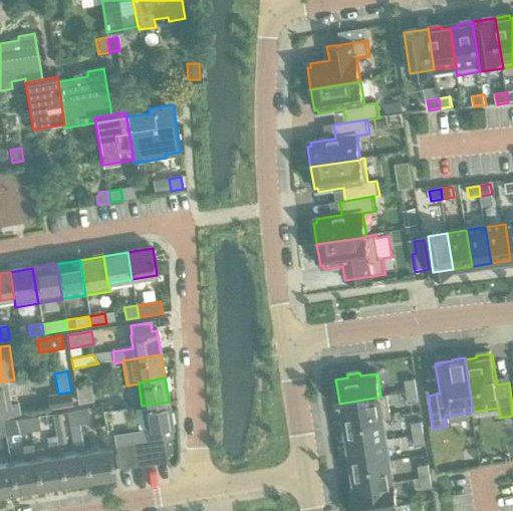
[(0,417),(20,414),(14,379),(0,381),(0,417)]
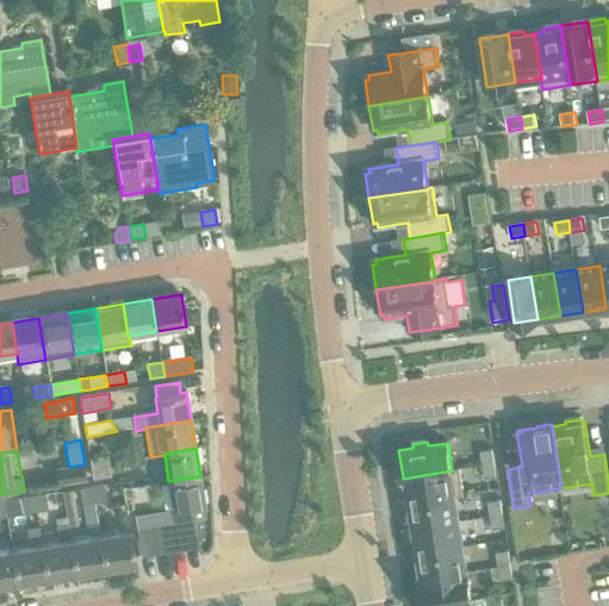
[(483,466),(495,464),(493,451),(482,453),(483,466)]
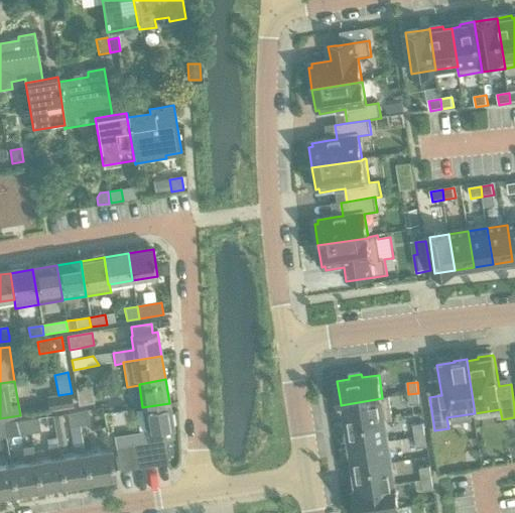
[(76,389),(78,396),(93,394),(92,386),(76,389)]
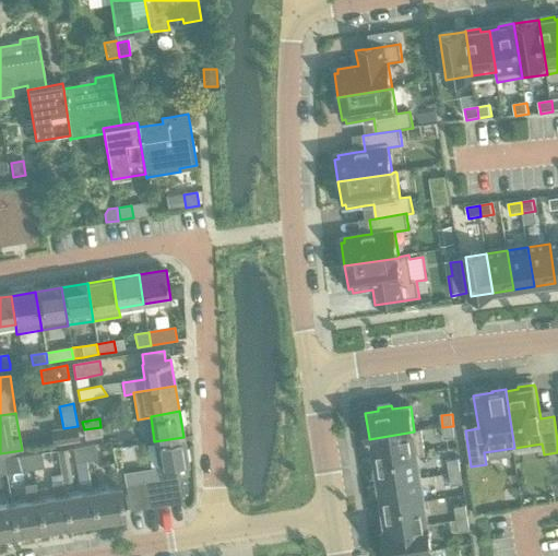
[(80,442),(78,426),(63,428),(50,430),(54,447),(80,442)]
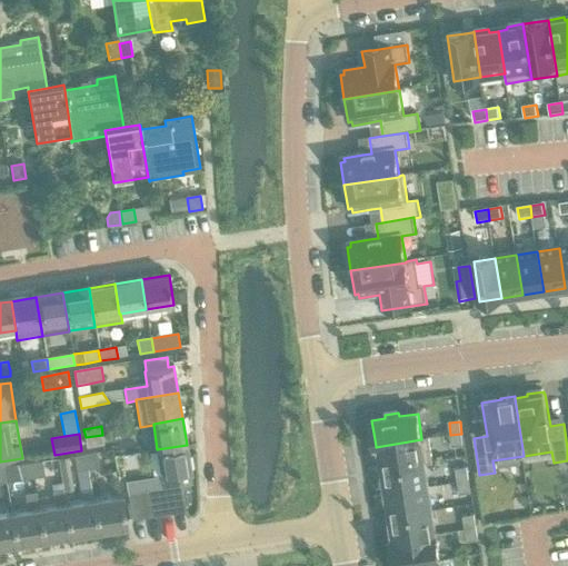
[(461,434),(450,435),(452,448),(464,446),(461,434)]
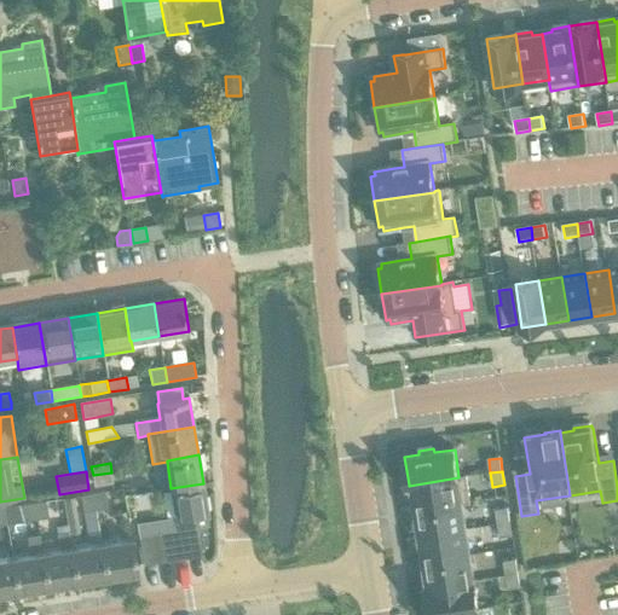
[(93,475),(94,487),(114,485),(111,473),(93,475)]
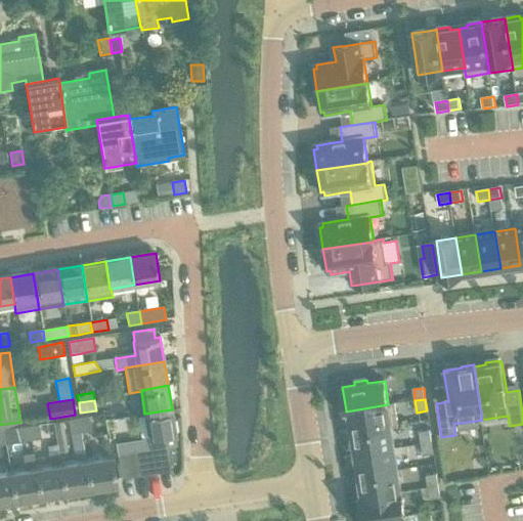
[(388,404),(346,411),(348,425),(351,425),(353,433),(392,427),(392,428),(399,427),(399,426),(395,403),(395,402),(388,403),(388,404)]
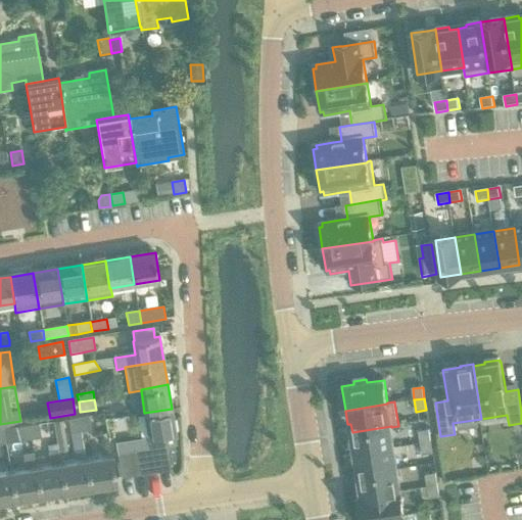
[(153,450),(167,447),(178,445),(172,409),(144,413),(150,448),(150,450),(153,450)]
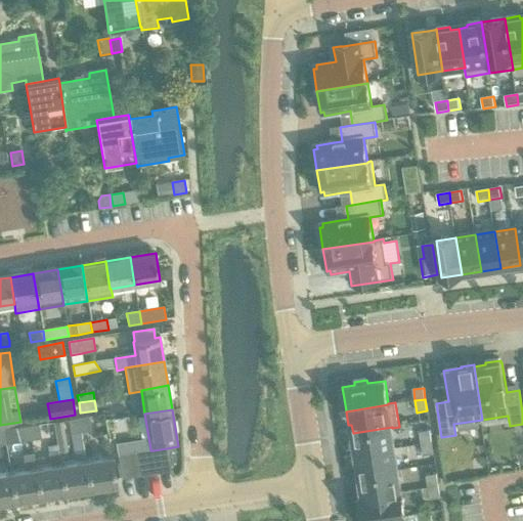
[(82,434),(91,432),(89,418),(79,419),(82,434)]
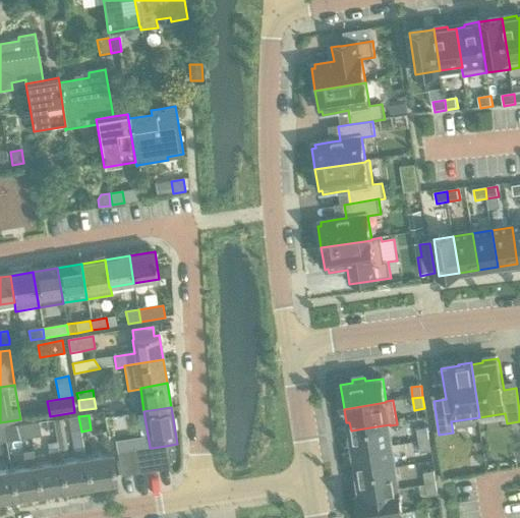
[(70,433),(81,432),(78,416),(68,418),(70,433)]
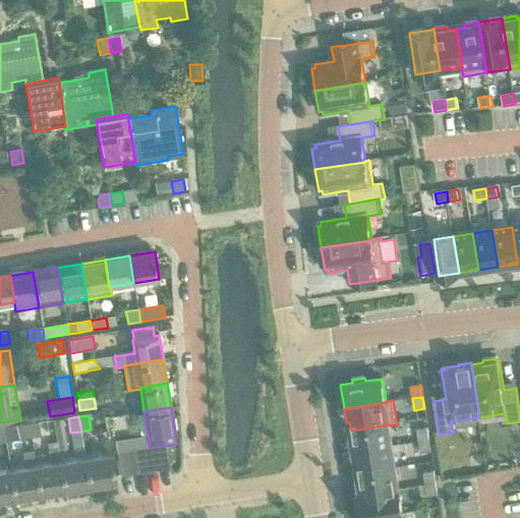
[(59,449),(59,451),(67,450),(63,419),(54,420),(59,449)]
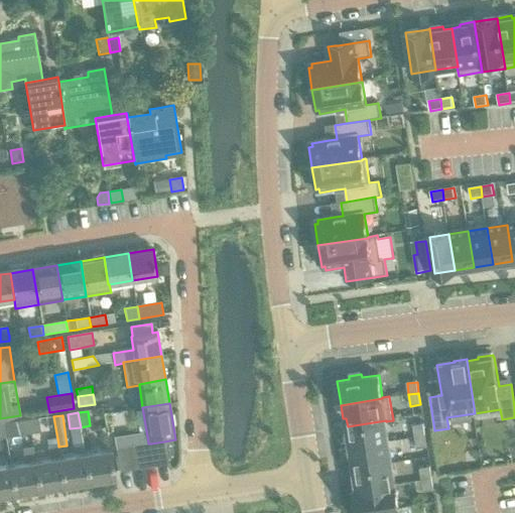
[(29,420),(31,434),(40,432),(38,419),(29,420)]
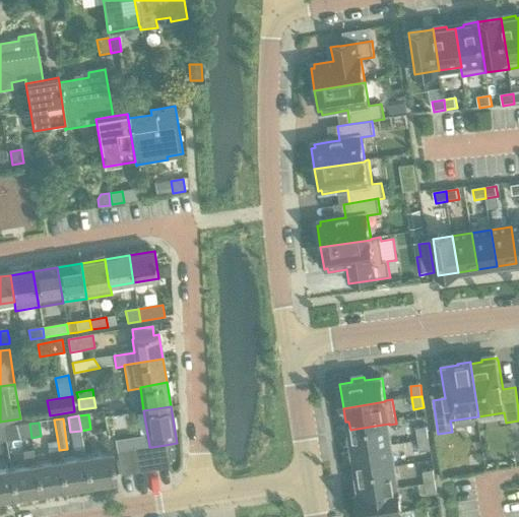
[(20,440),(31,438),(29,424),(18,426),(20,440)]
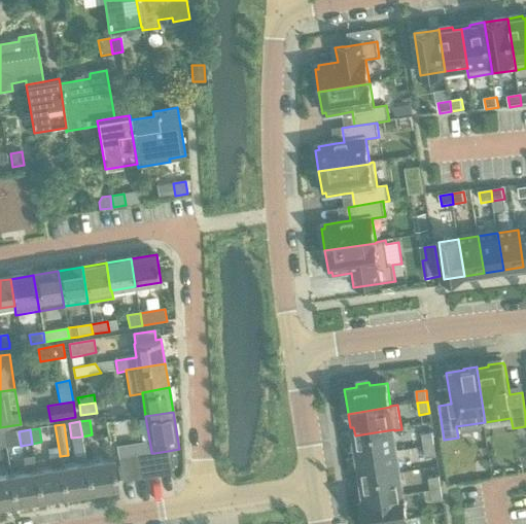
[(356,444),(353,445),(355,458),(397,451),(394,430),(394,429),(355,435),(356,444)]
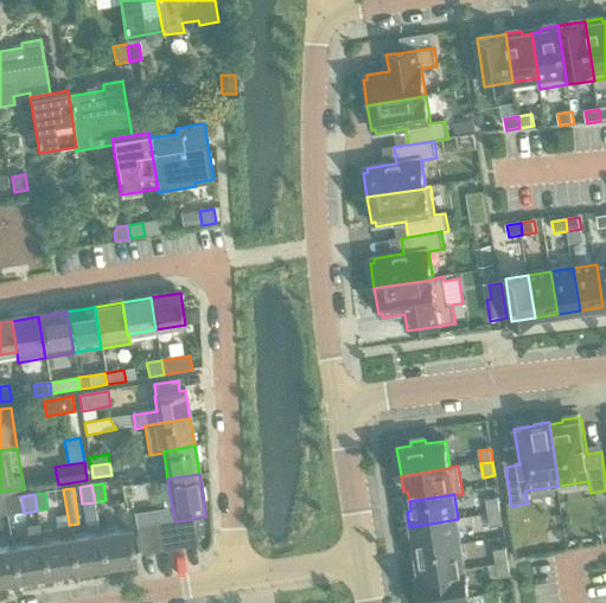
[(8,515),(24,513),(21,496),(6,499),(8,515)]
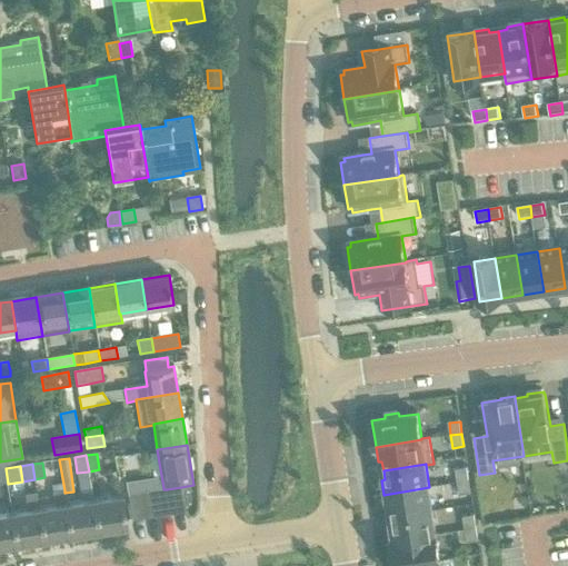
[(458,483),(469,482),(467,468),(456,470),(458,483)]
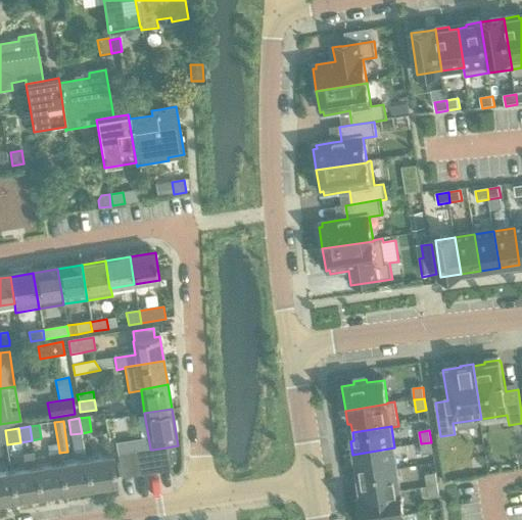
[(431,442),(421,443),(423,456),(433,454),(431,442)]
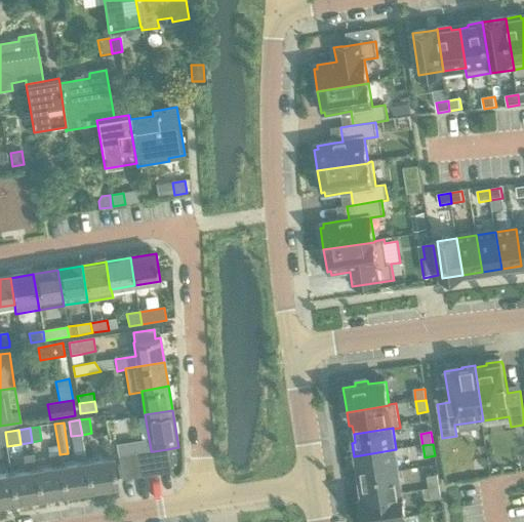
[(154,451),(158,475),(171,473),(167,449),(154,451)]
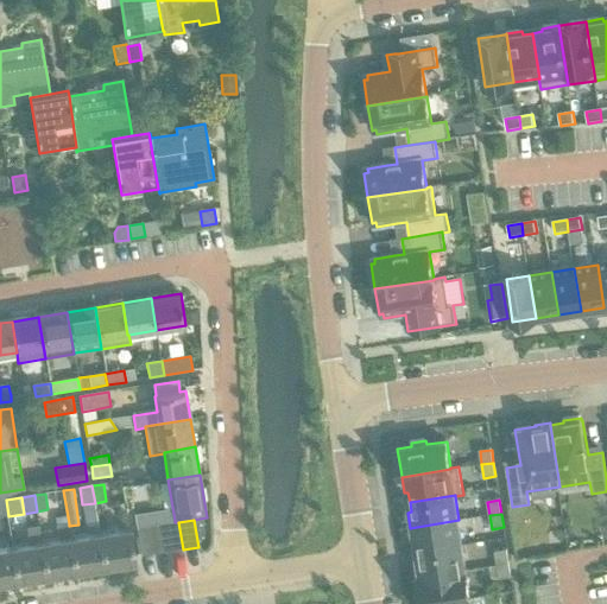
[(459,520),(410,528),(412,544),(416,542),(417,552),(462,545),(459,520)]
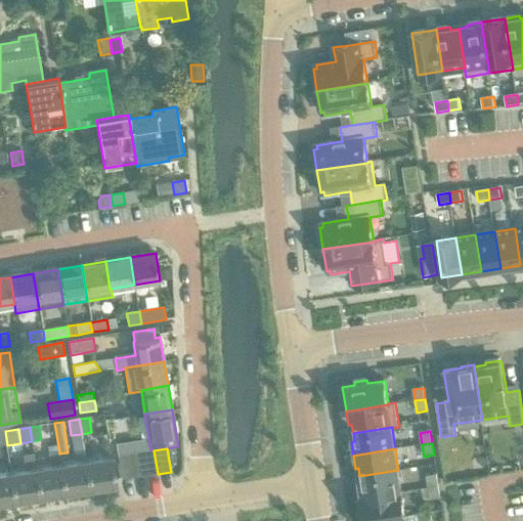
[(158,474),(154,450),(150,450),(150,449),(141,451),(145,476),(158,474)]
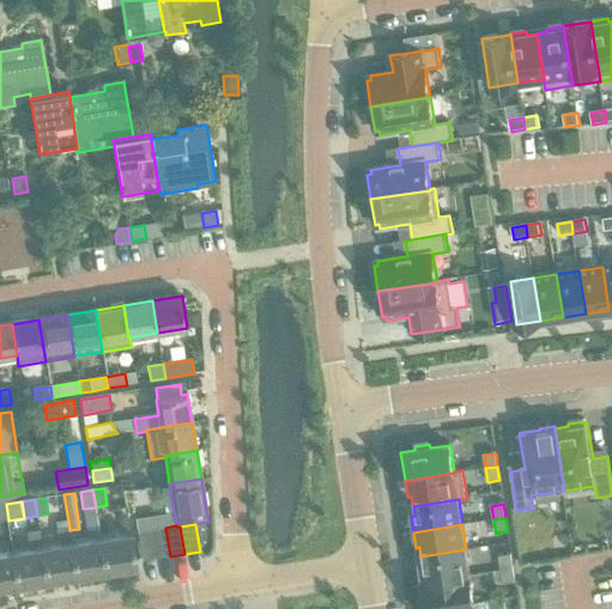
[(72,542),(70,530),(70,528),(56,530),(59,544),(43,547),(42,548),(48,583),(77,578),(71,543),(72,542)]
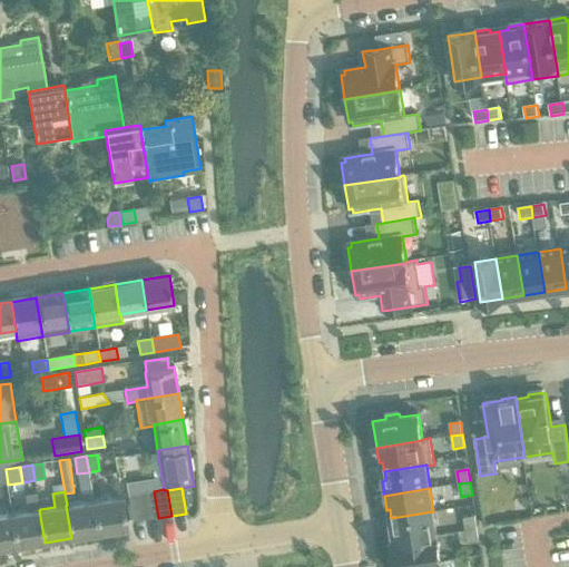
[(146,520),(158,518),(154,491),(141,494),(146,520)]
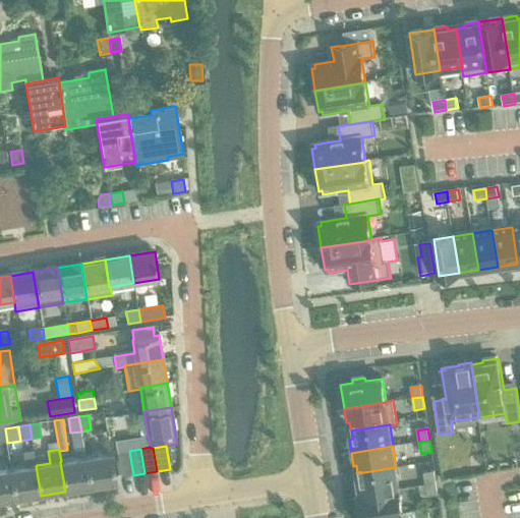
[(36,466),(37,465),(34,451),(22,453),(25,467),(10,469),(15,500),(41,496),(36,466)]
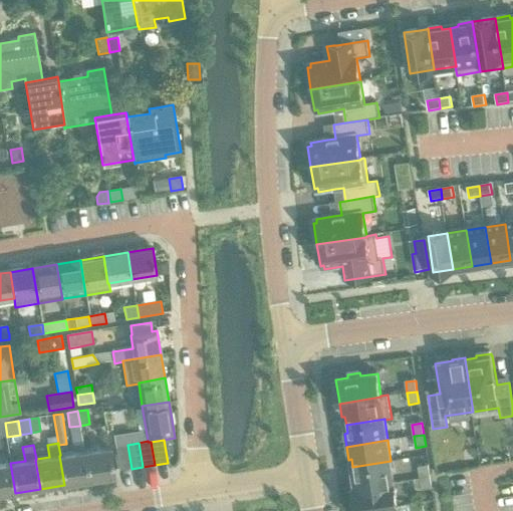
[(119,471),(132,469),(127,445),(115,447),(119,471)]
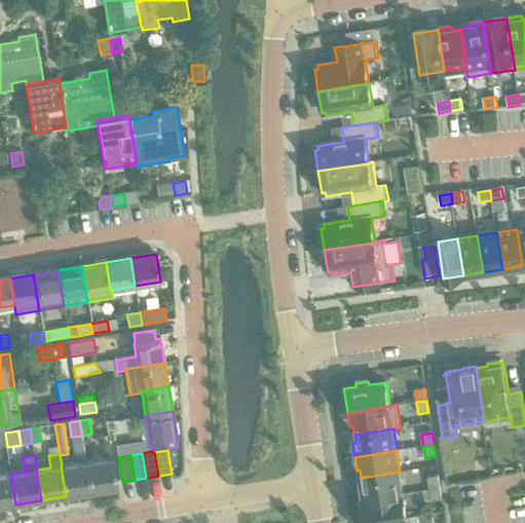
[(86,462),(91,492),(117,488),(112,458),(86,462)]
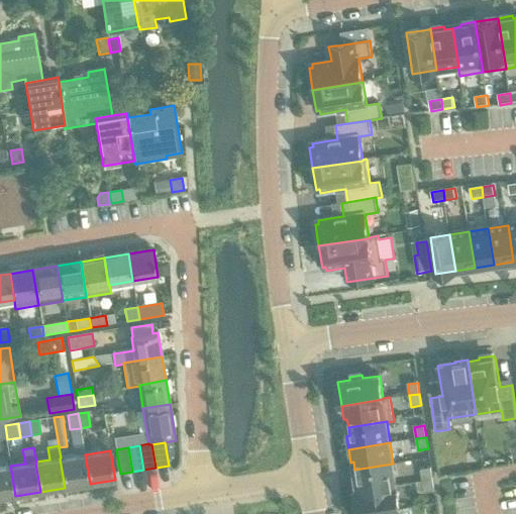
[(65,488),(90,484),(85,454),(61,457),(60,458),(65,488)]
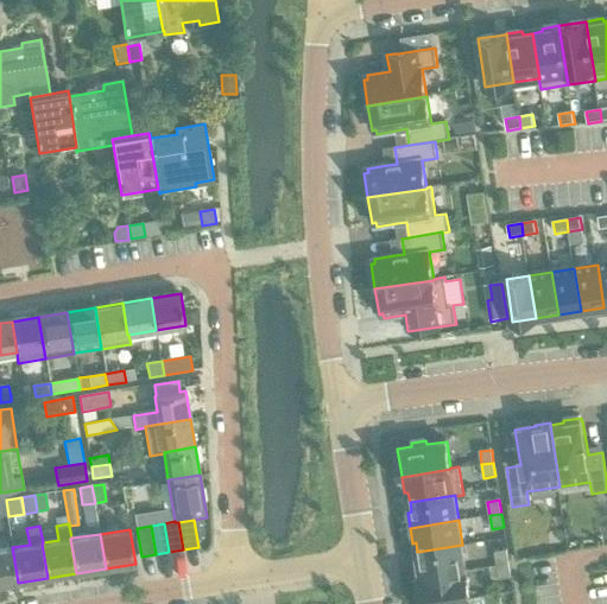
[(419,563),(415,564),(417,578),(419,578),(467,571),(462,545),(417,552),(419,563)]
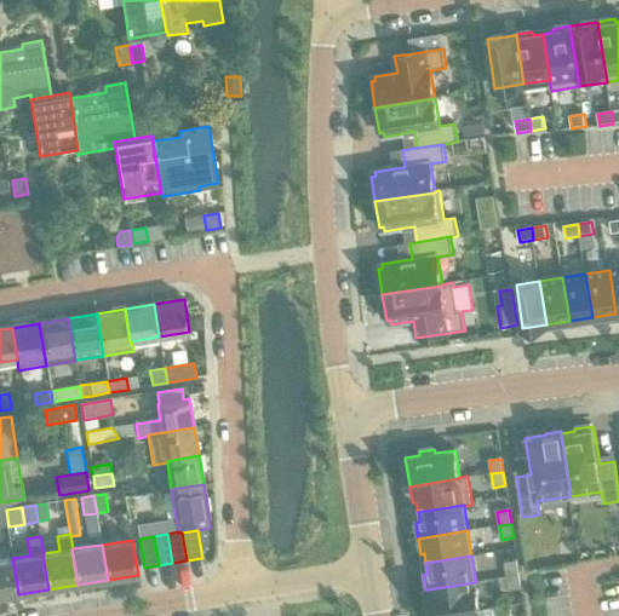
[(0,597),(18,594),(12,558),(0,560),(0,597)]
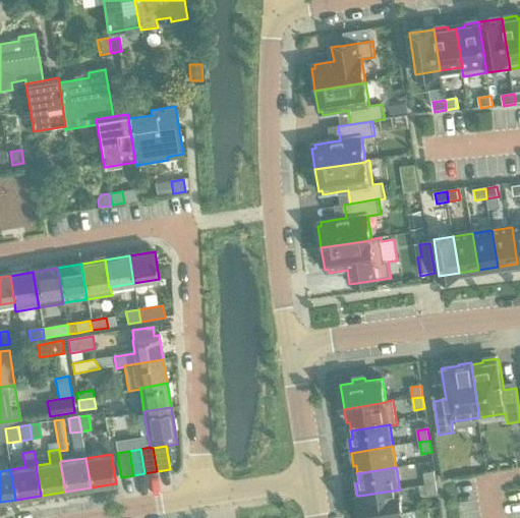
[(426,485),(437,483),(435,472),(424,473),(426,485)]
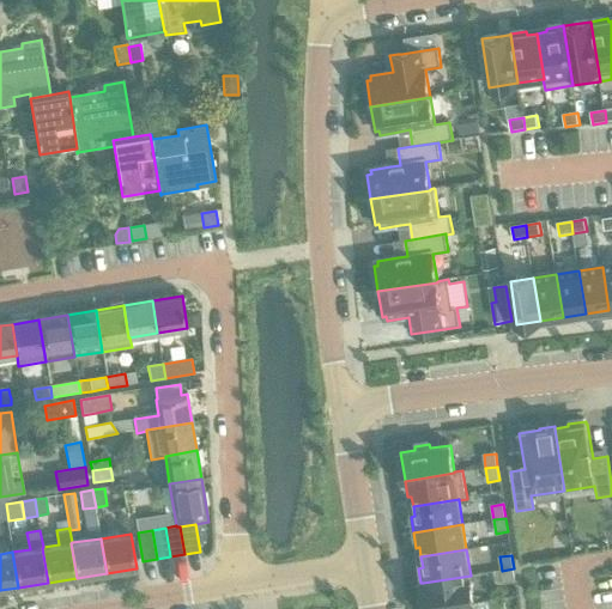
[(514,568),(502,571),(503,584),(515,583),(514,568)]
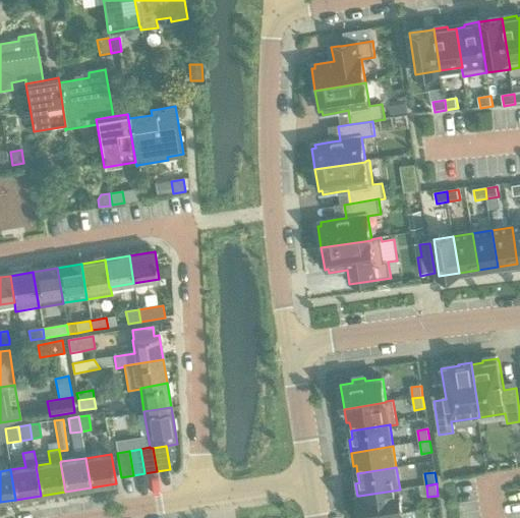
[(359,496),(357,496),(358,504),(360,511),(361,517),(373,517),(403,512),(400,490),(359,496)]
